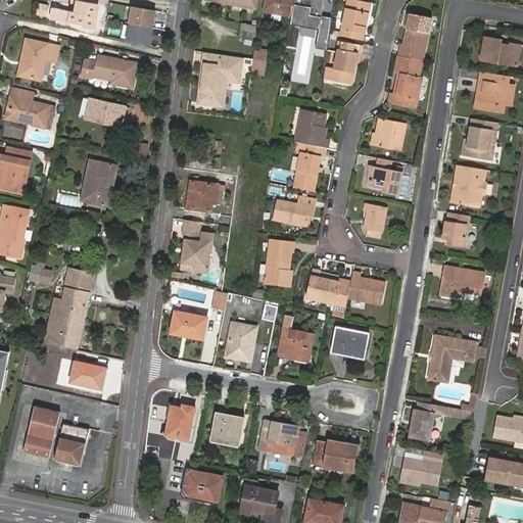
[(284,14),(292,16),(294,0),(266,0),(264,11),(274,13),(273,19),(282,21),(284,14)]
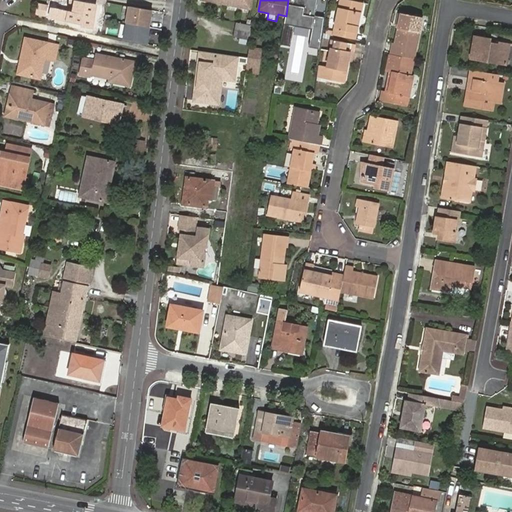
[(288,0),(286,16),(285,24),(313,28),(315,15),(318,0),(288,0)]
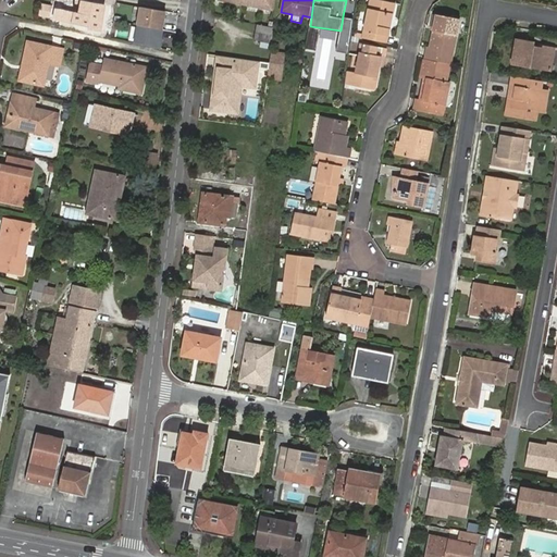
[(371,0),(363,38),(382,41),(383,35),(390,36),(396,4),(376,0),(371,0)]
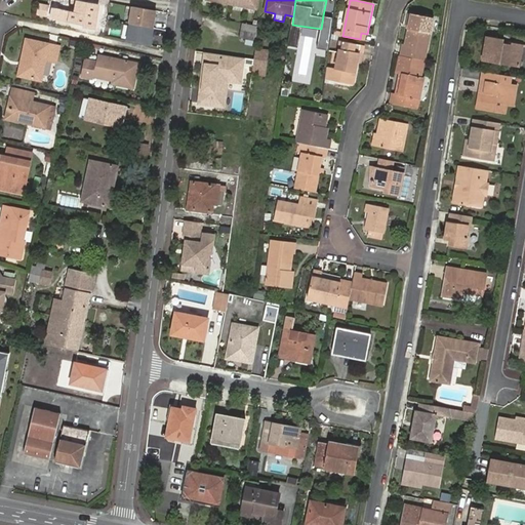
[(74,12),(50,7),(48,16),(83,24),(83,26),(94,28),(99,5),(76,1),(74,12)]
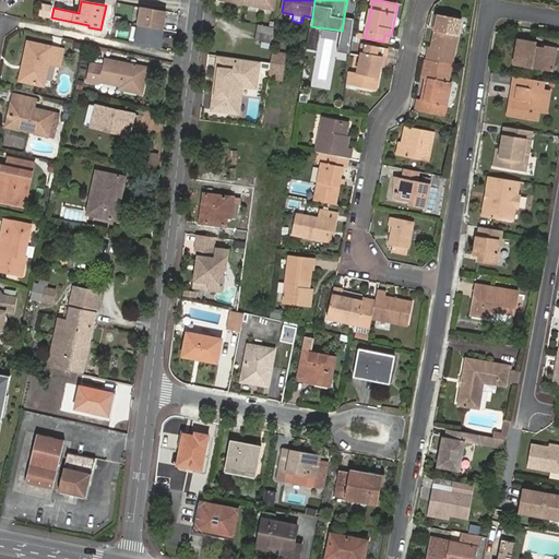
[(164,31),(166,11),(142,7),(139,25),(164,31)]
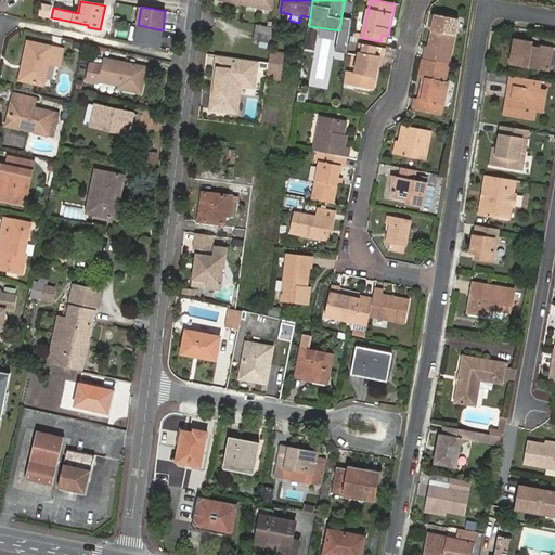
[(425,60),(448,64),(457,20),(435,15),(425,60)]
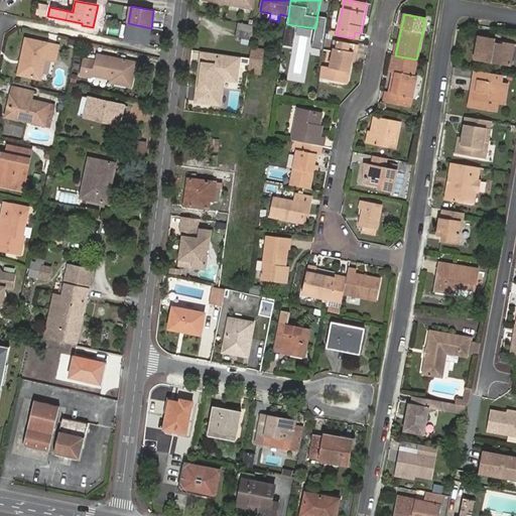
[(329,17),(317,15),(315,28),(312,46),(324,48),(329,17)]
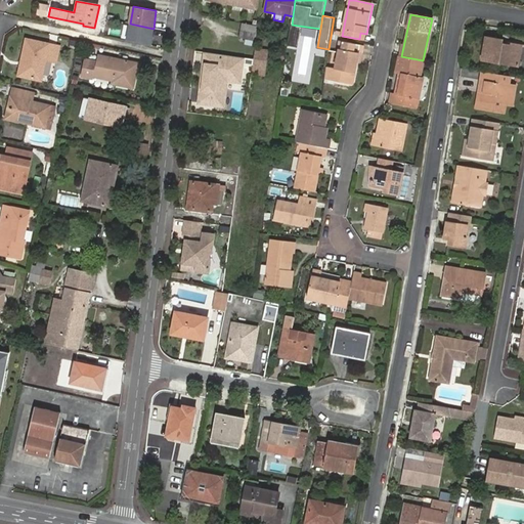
[(241,36),(258,39),(261,25),(244,20),(241,36)]
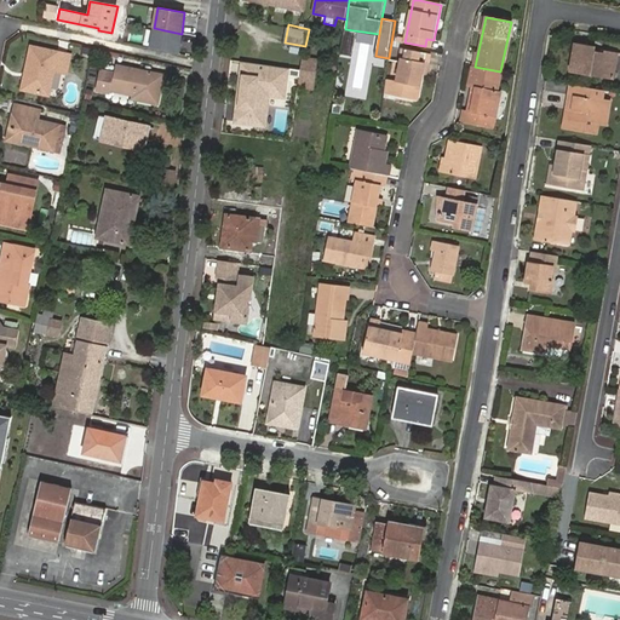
[(179,55),(182,34),(154,28),(150,47),(179,55)]
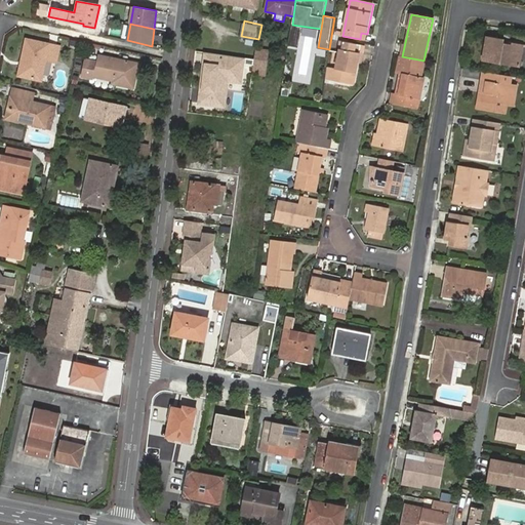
[(482,62),(503,66),(507,44),(502,44),(503,43),(503,41),(503,40),(486,37),(482,62)]
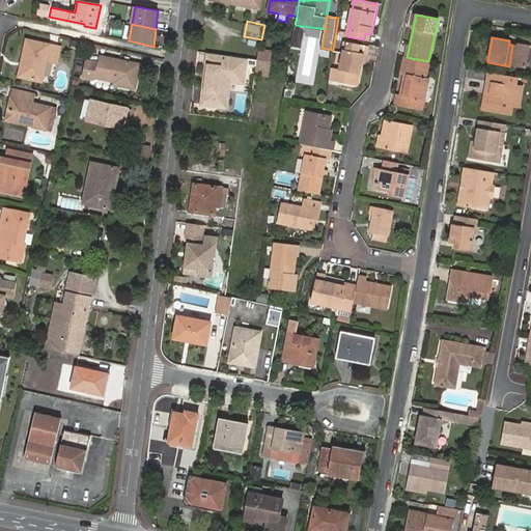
[(28,40),(23,61),(26,62),(23,78),(42,82),(46,66),(56,68),(61,48),(28,40)]
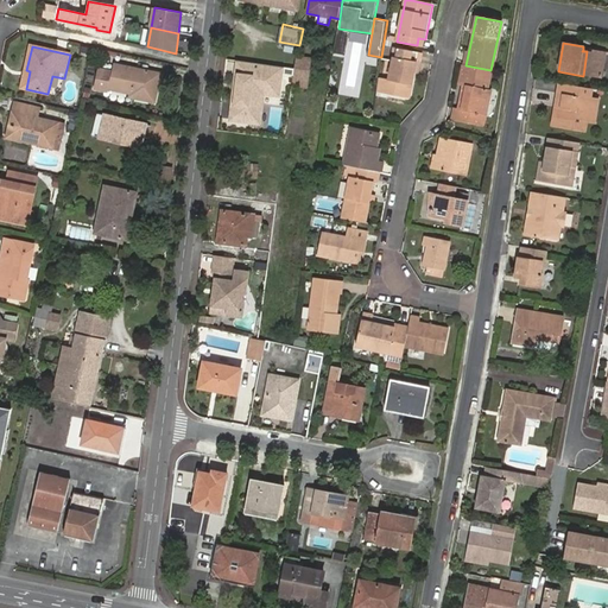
[(394,57),(390,80),(412,84),(415,73),(419,52),(399,49),(398,57),(394,57)]
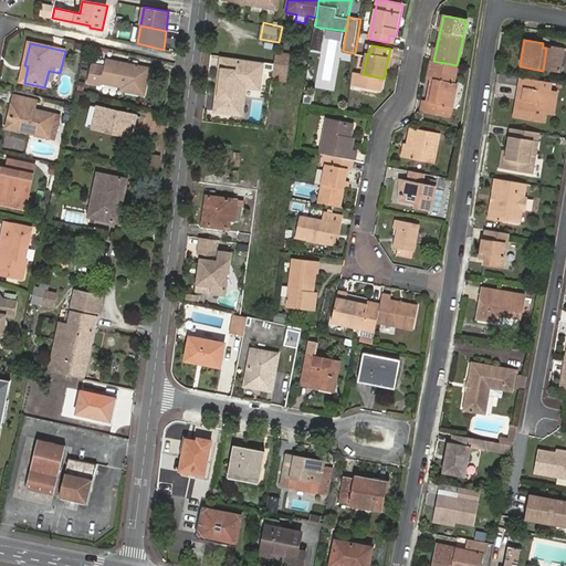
[(546,48),(543,71),(555,73),(558,73),(563,49),(551,46),(551,49),(546,48)]
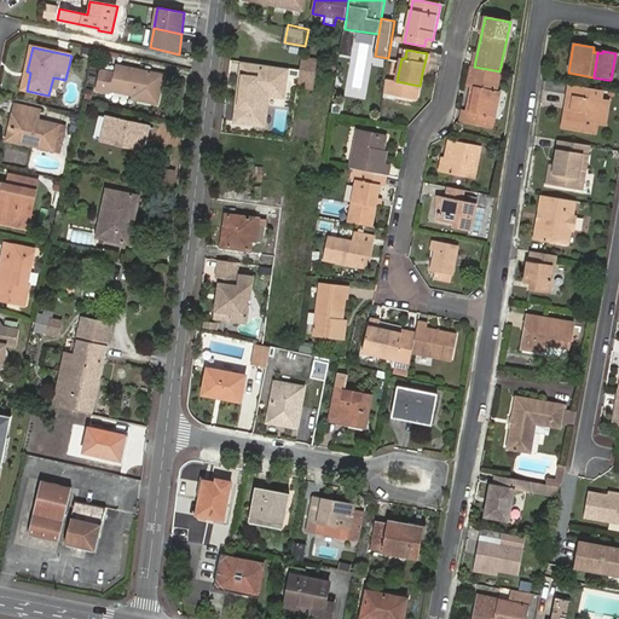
[(301,75),(300,79),(300,86),(314,88),(316,81),(319,59),(304,56),(301,68),(301,75)]
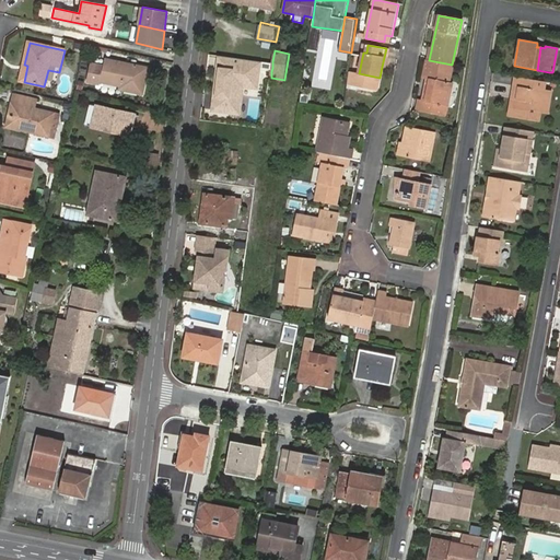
[(261,66),(261,60),(221,55),(220,63),(222,63),(221,68),(219,68),(216,92),(218,93),(216,109),(241,113),(244,84),(251,79),(259,80),(260,71),(258,68),(261,66)]
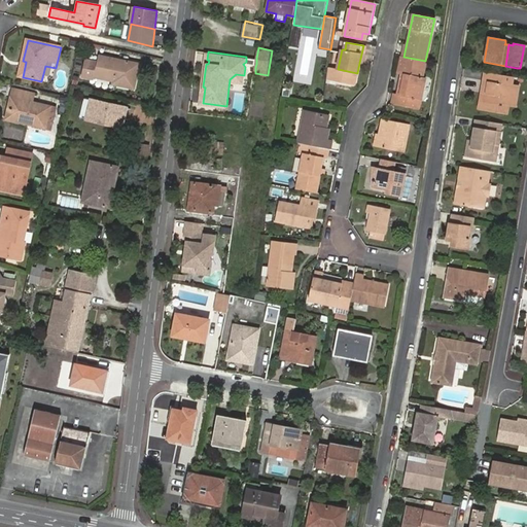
[(422,77),(425,61),(403,57),(402,56),(399,74),(402,75),(402,77),(405,77),(400,95),(398,95),(394,94),(392,104),(413,108),(415,98),(422,99),(426,78),(422,77)]
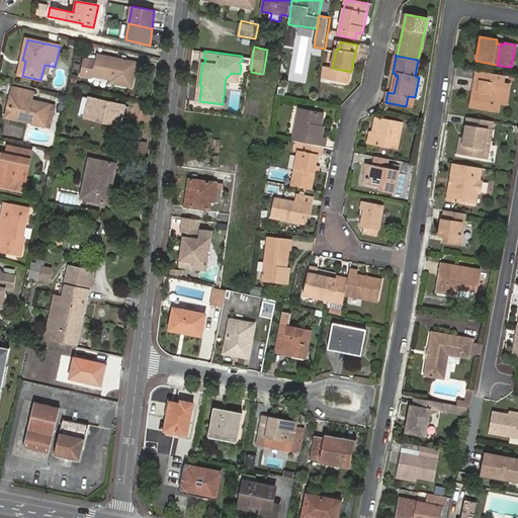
[(126,72),(128,63),(97,56),(96,62),(84,60),(80,77),(89,79),(90,77),(109,81),(108,85),(131,90),(134,77),(125,76),(126,72)]
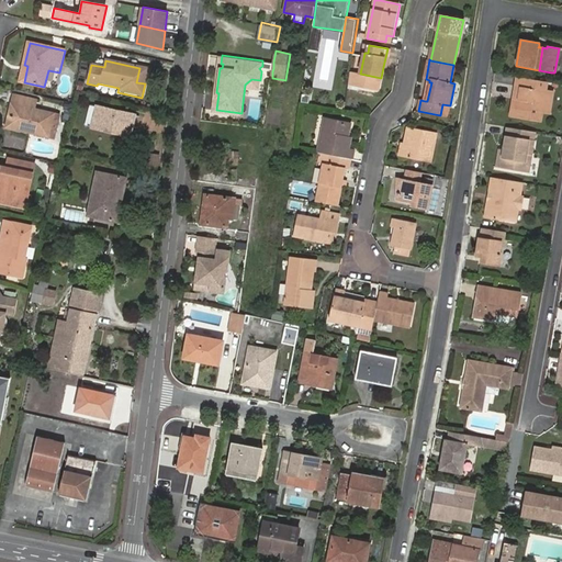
[(149,70),(139,68),(137,78),(145,80),(147,80),(149,70)]
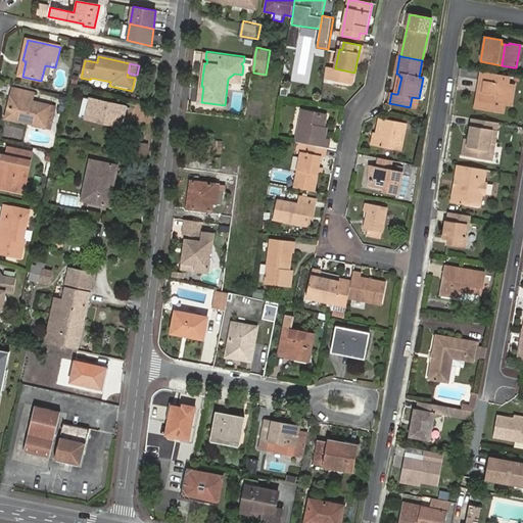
[(354,73),(335,68),(333,79),(351,82),(354,73)]
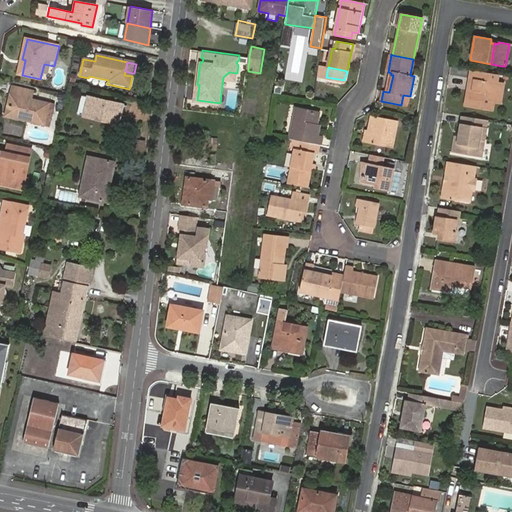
[(489,73),(472,70),(471,79),(474,79),(472,90),(467,89),(464,106),(482,109),(489,73)]
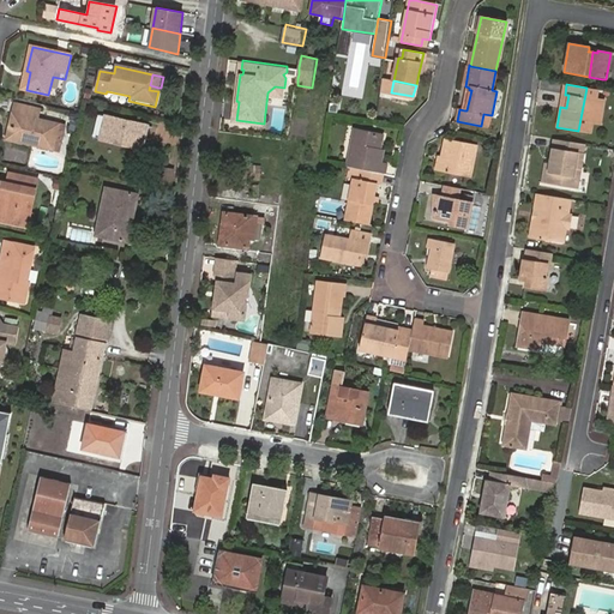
[(591,89),(587,88),(578,131),(589,132),(591,124),(591,122),(595,100),(589,98),(591,89)]
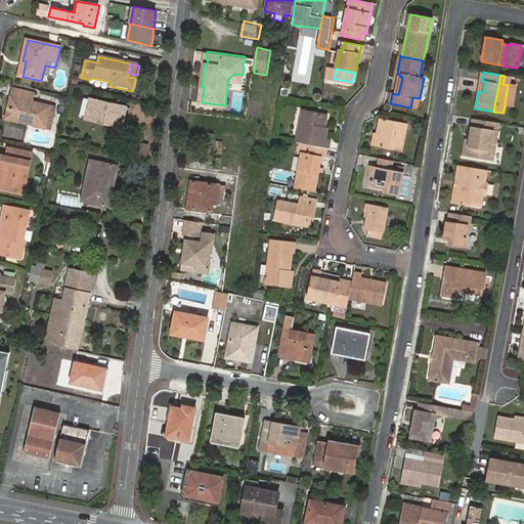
[(513,86),(508,85),(505,104),(510,105),(513,86)]
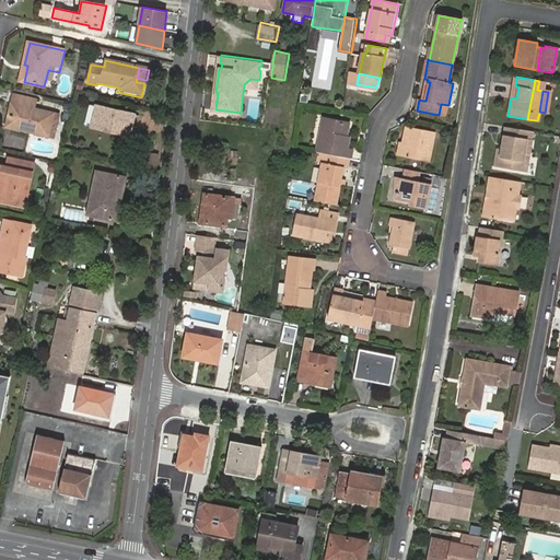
[(14,96),(12,105),(15,106),(11,125),(31,129),(30,133),(49,138),(54,115),(35,109),(36,102),(14,96)]
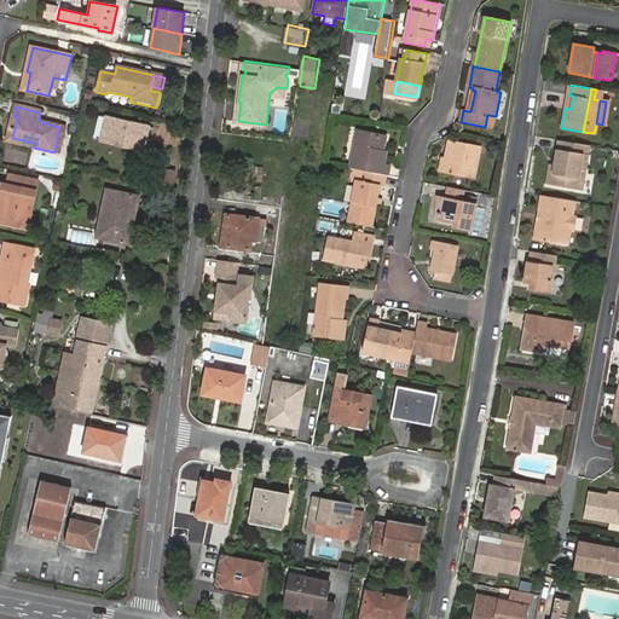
[(493,129),(496,116),(487,115),(485,127),(493,129)]
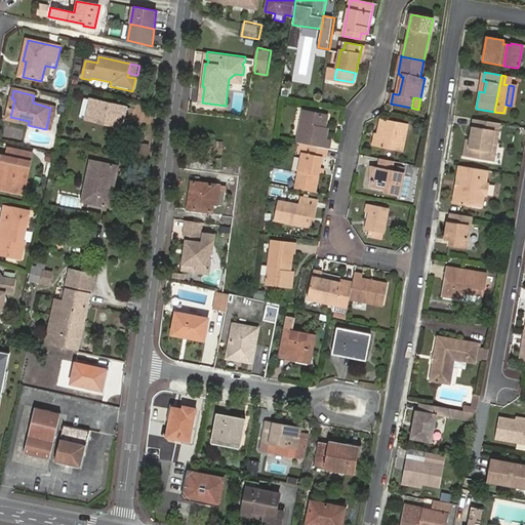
[(14,99),(11,98),(6,120),(28,125),(29,121),(10,117),(14,99)]
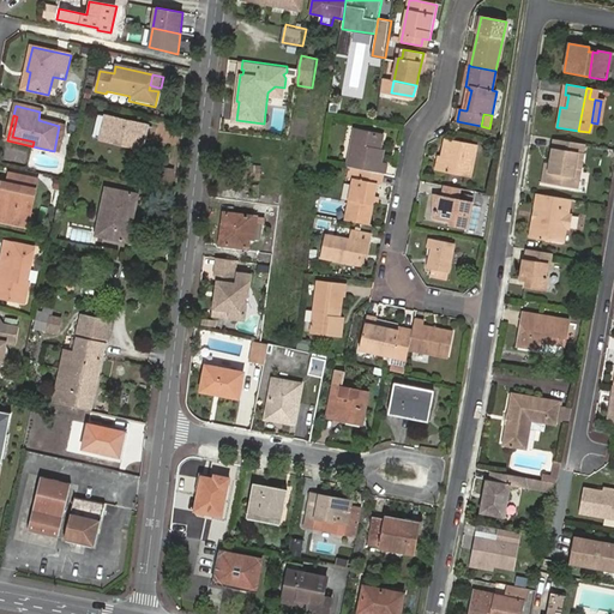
[(108,119),(104,143),(145,151),(151,128),(108,119)]
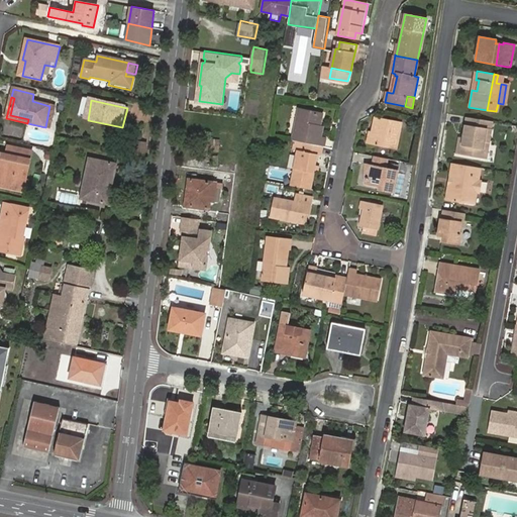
[(299,109),(293,140),(304,142),(323,146),(324,146),(325,139),(322,138),(323,130),(319,130),(320,126),(322,114),(299,109)]
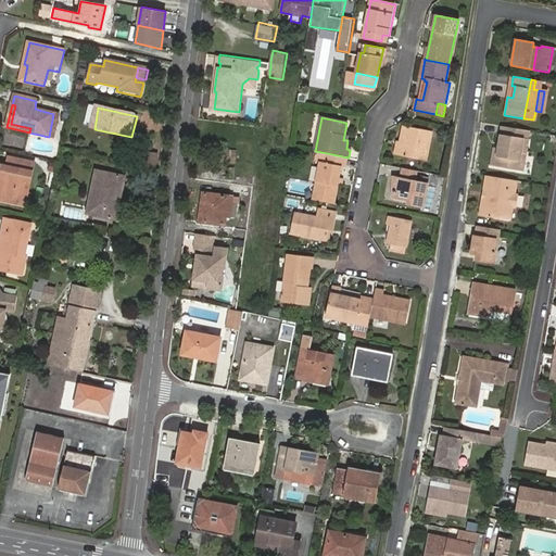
[(400,142),(397,155),(427,162),(433,131),(403,126),(400,142)]
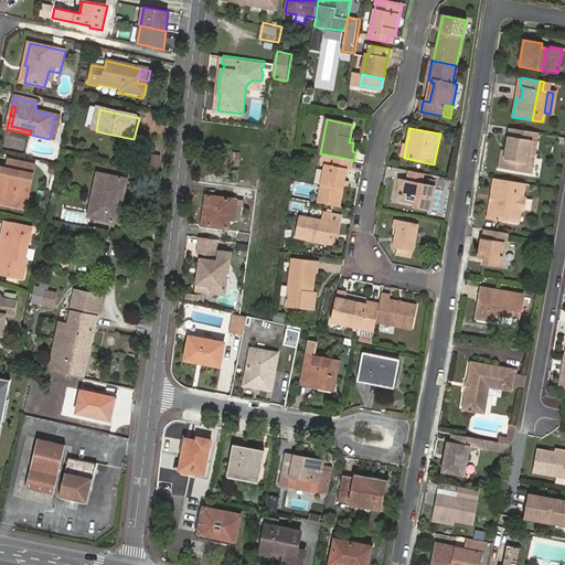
[(531,131),(512,128),(511,136),(510,136),(508,145),(510,146),(509,150),(507,149),(505,149),(502,168),(523,171),(531,131)]
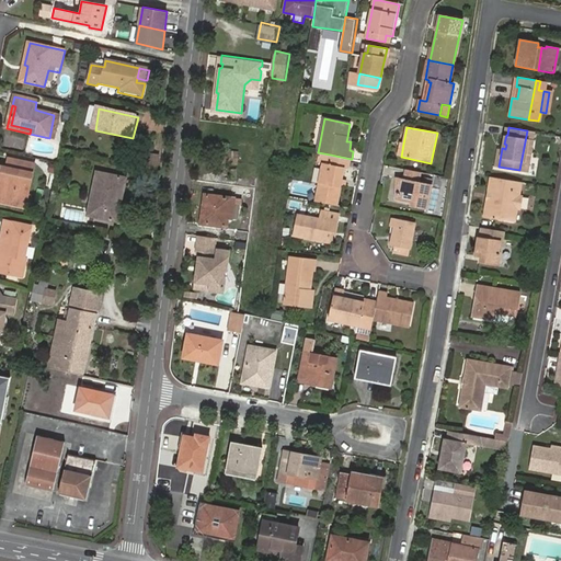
[(534,132),(527,130),(519,170),(524,171),(526,153),(531,155),(534,139),(533,139),(534,132)]
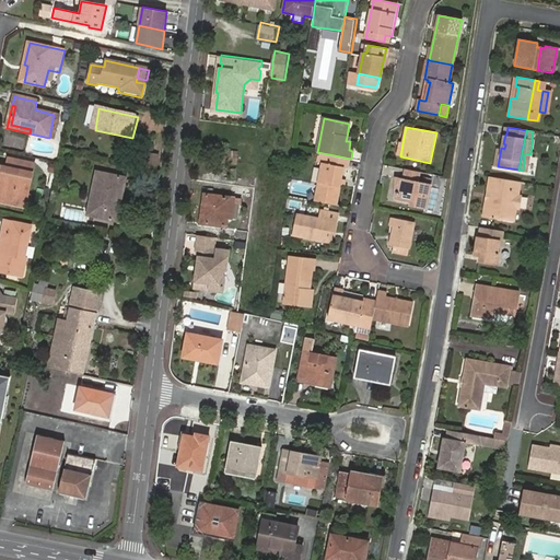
[(224,147),(222,158),(238,160),(240,149),(224,147)]
